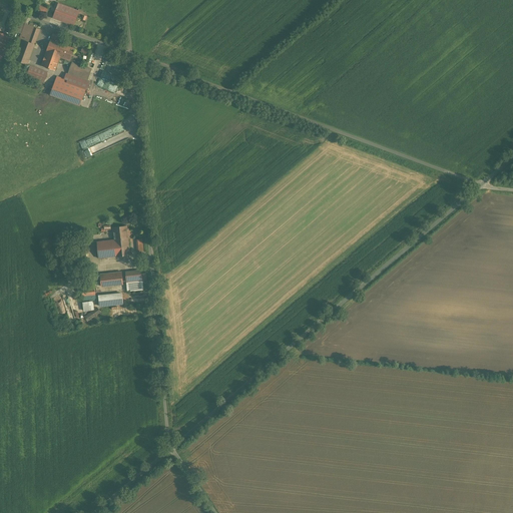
[(80,12),(59,3),(53,19),(74,27),(80,12)]
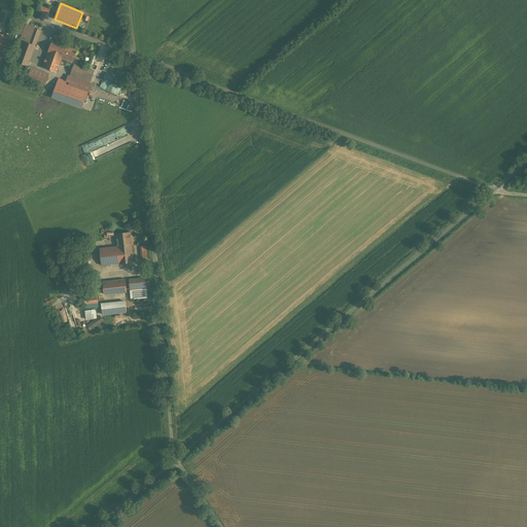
[(49,9),(39,5),(37,12),(36,13),(47,18),(49,9)]
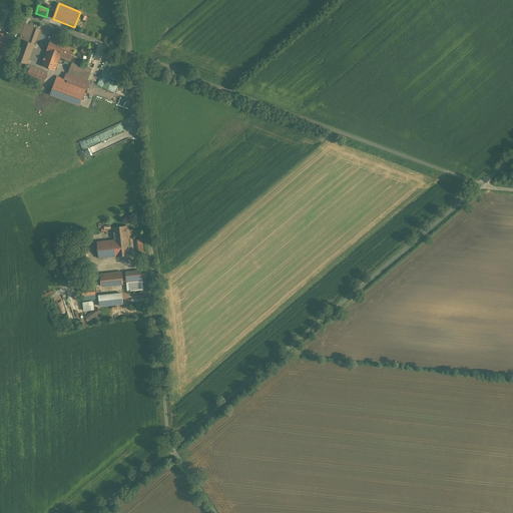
[(40,29),(24,24),(11,59),(26,64),(27,64),(40,29)]
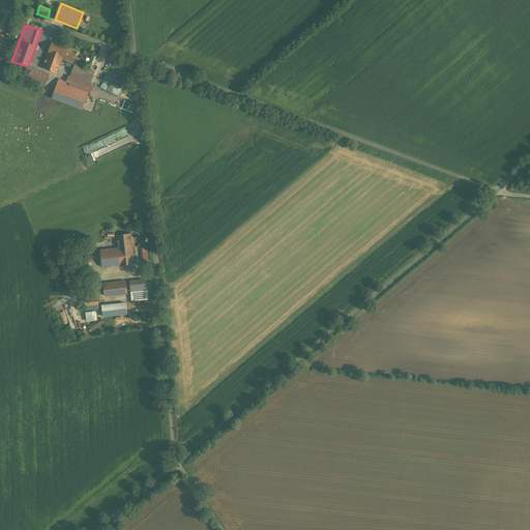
[(0,62),(9,38),(0,34),(0,62)]
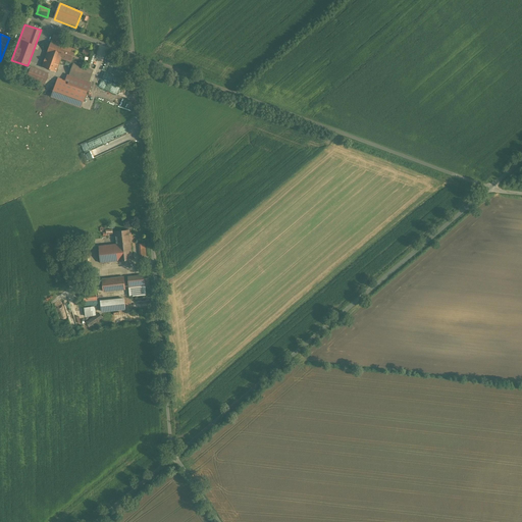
[(74,50),(51,42),(42,67),(56,72),(61,59),(61,58),(71,61),(74,50)]
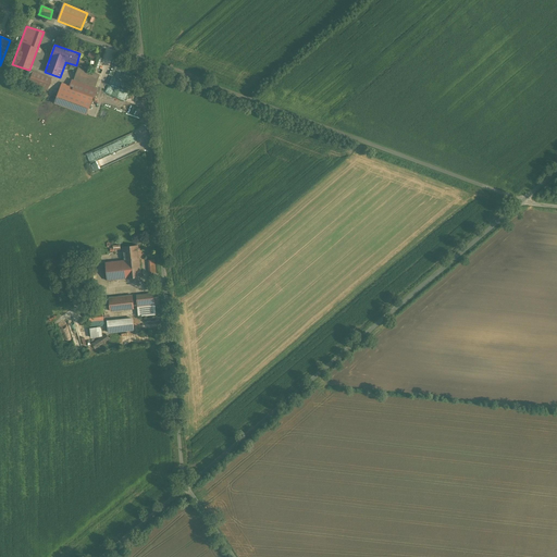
[(97,76),(77,67),(71,85),(94,95),(97,87),(94,85),(97,76)]
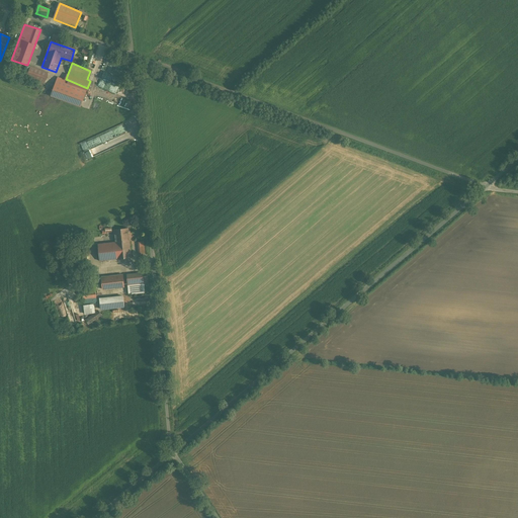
[(69,81),(58,77),(51,96),(81,107),(87,90),(68,83),(69,81)]
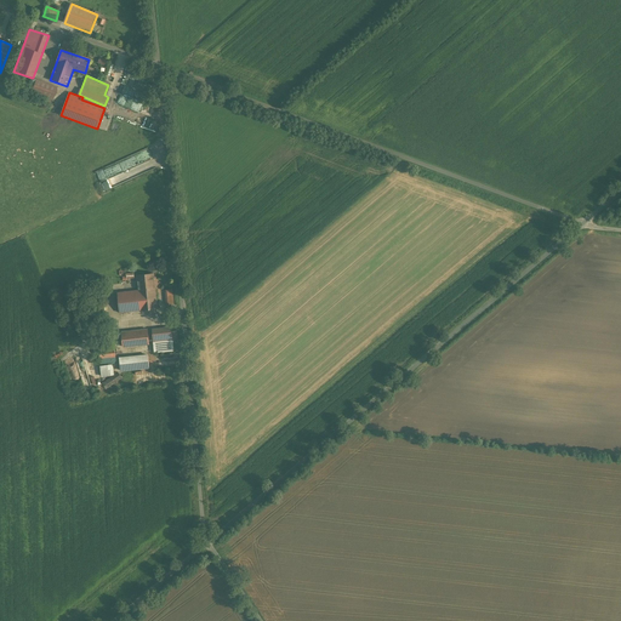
[(118,294),(120,315),(159,312),(154,273),(137,275),(138,291),(118,294)]
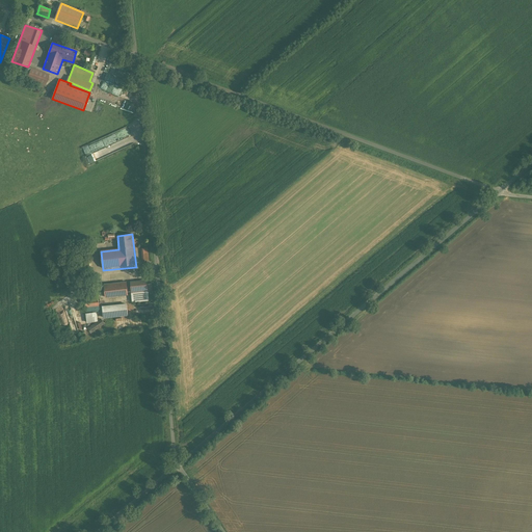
[(148,281),(131,283),(132,297),(149,295),(148,281)]
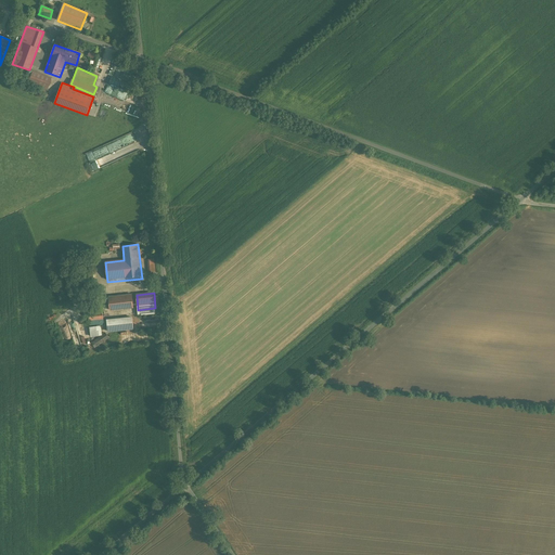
[(132,294),(108,296),(110,311),(133,309),(132,294)]
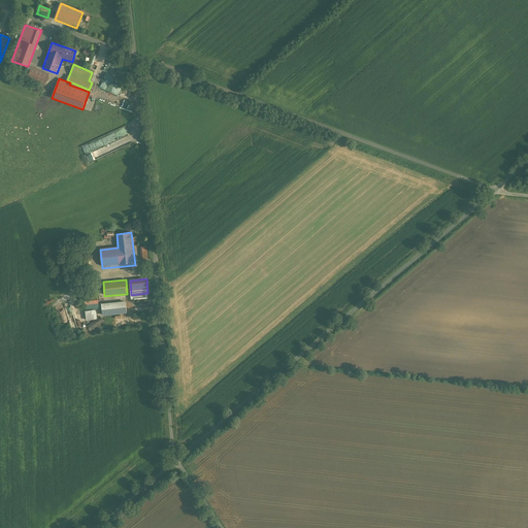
[(125,301),(101,303),(102,316),(127,314),(125,301)]
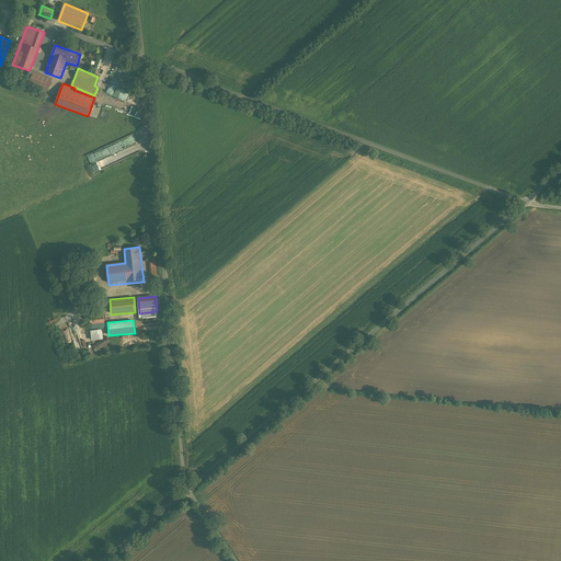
All buildings are outlined.
